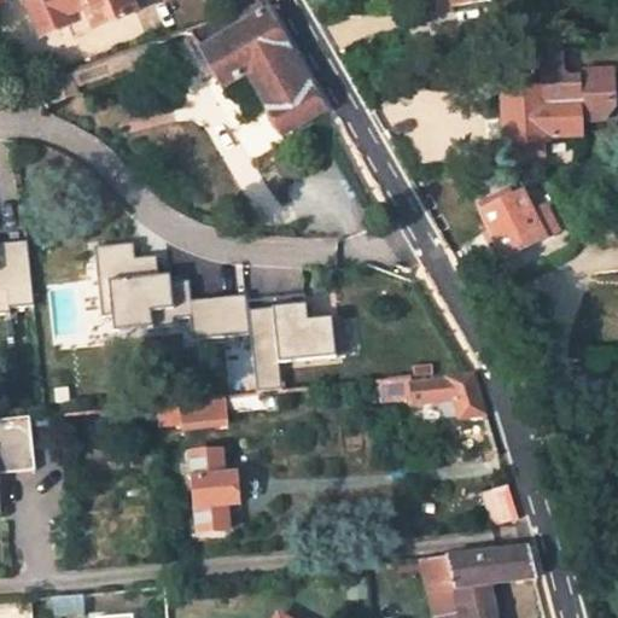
[(135,15),(129,0),(24,0),(41,39),(66,27),(73,40),(135,15)]
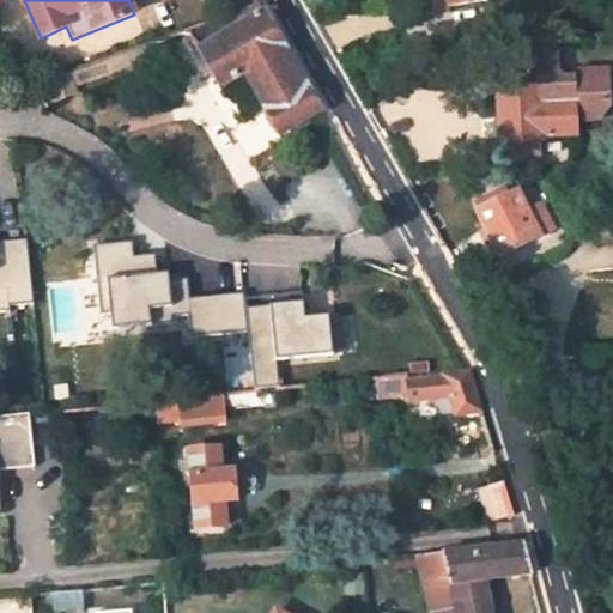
[(244,72),(280,134),(320,111),(259,5),(188,30),(220,85),(244,72)]
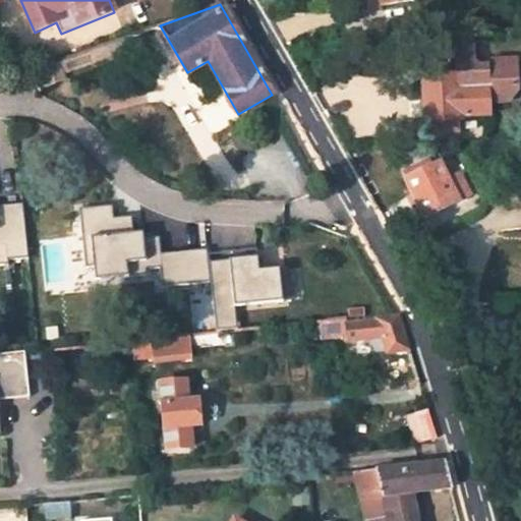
[(426,122),(461,120),(461,116),(488,114),(488,103),(509,102),(518,91),(517,61),(493,62),(487,68),(480,68),(474,63),(472,34),(452,36),(453,51),(458,55),(459,75),(424,77),(426,122)]
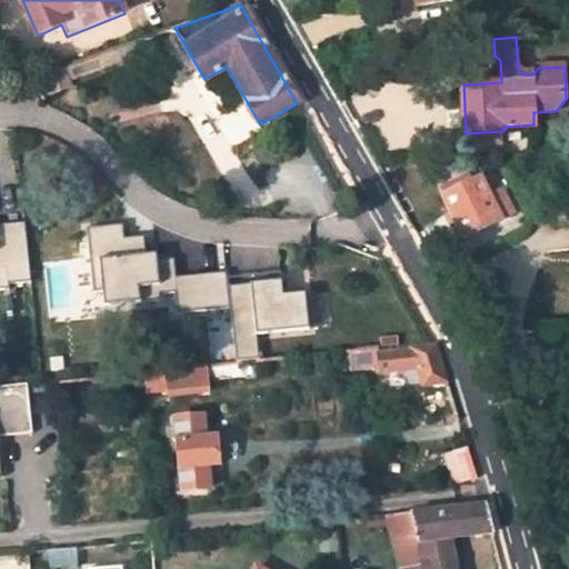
[(137,41),(61,69),(66,82),(142,55),(137,41)]
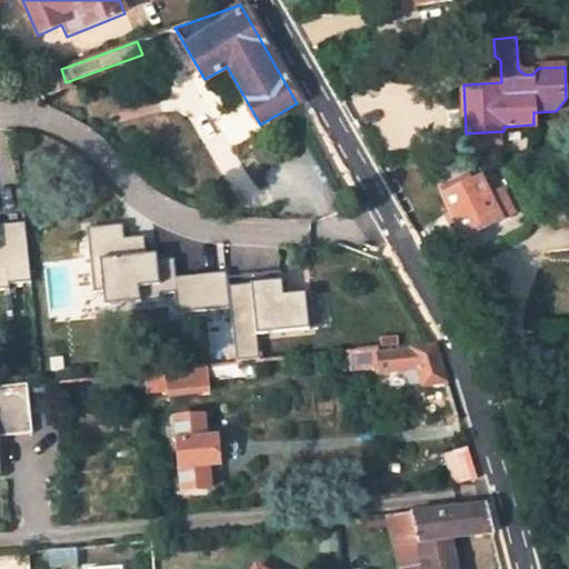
[(443,199),(462,238),(500,219),(481,180),(443,199)]
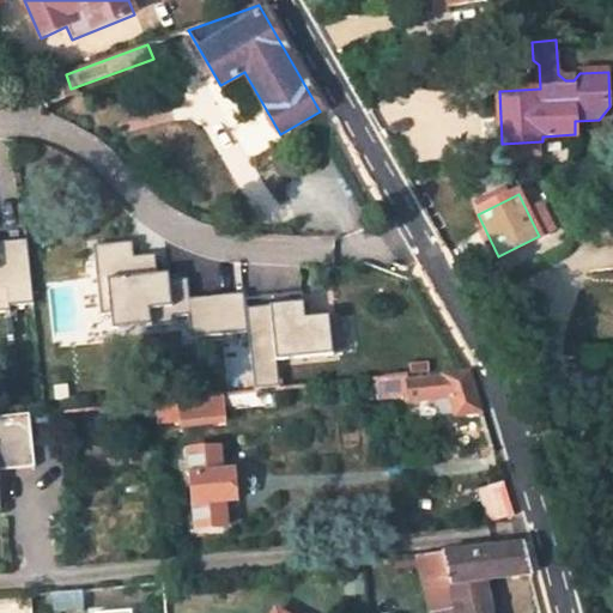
[(0,242),(0,253),(29,250),(28,240),(0,242)]
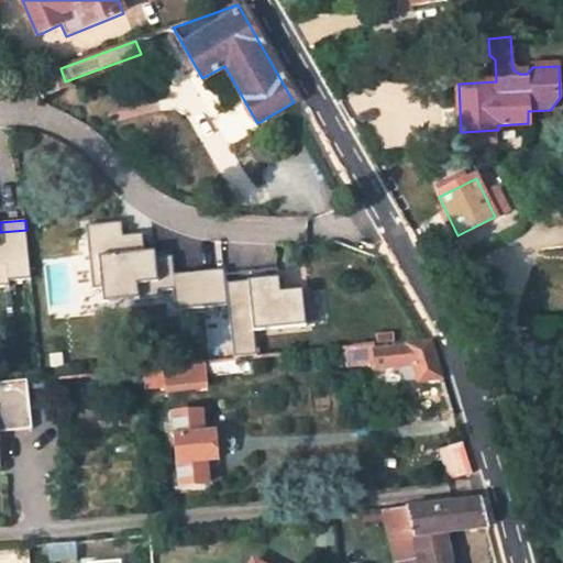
[(122,222),(86,225),(92,290),(101,289),(102,304),(159,298),(158,291),(173,290),(175,310),(228,305),(225,284),(223,271),(175,275),(174,265),(156,266),(155,258),(154,252),(145,253),(143,234),(124,236),(122,222)]
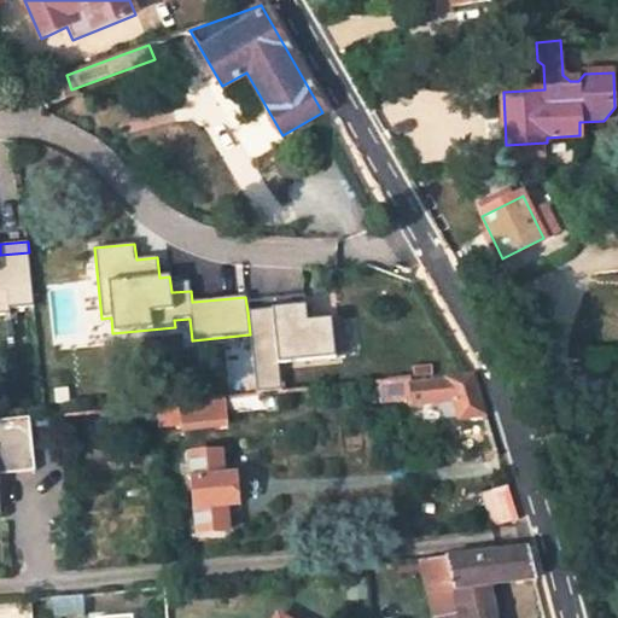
[(0,315),(11,314),(10,309),(35,308),(29,252),(0,255),(0,315)]
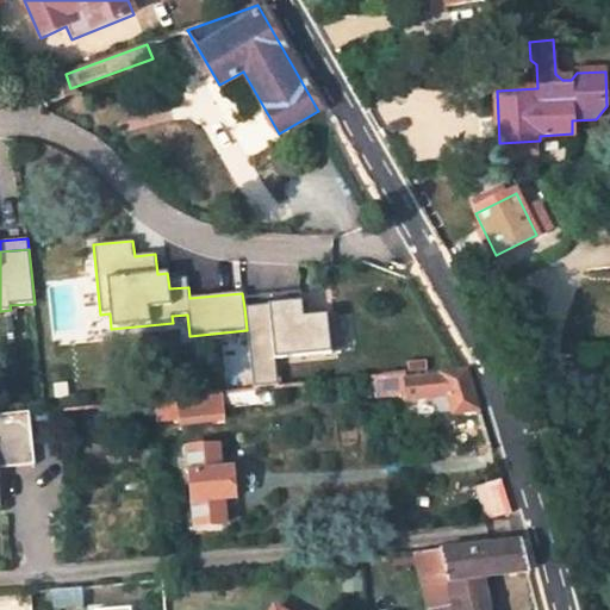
[(188,278),(168,280),(169,288),(188,287),(188,278)]
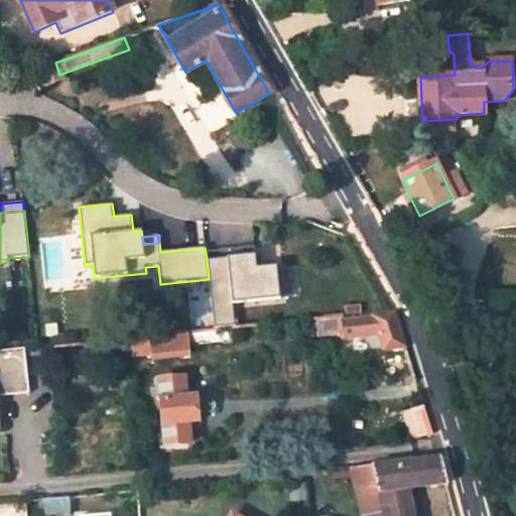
[(255,255),(207,260),(209,279),(214,330),(220,329),(235,328),(233,304),(280,298),(277,266),(257,268),(255,255)]
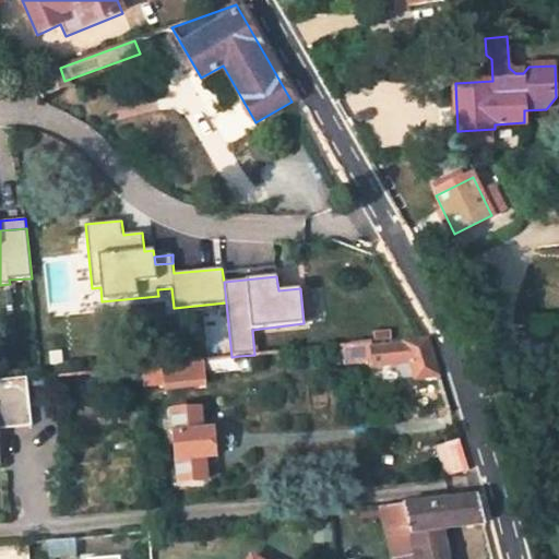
[(427,340),(372,345),(375,365),(411,361),(415,379),(439,373),(427,340)]
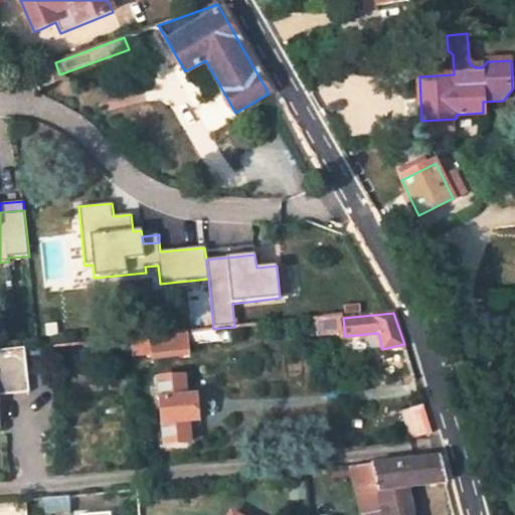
[(186,344),(220,340),(219,328),(213,329),(184,332),(186,344)]
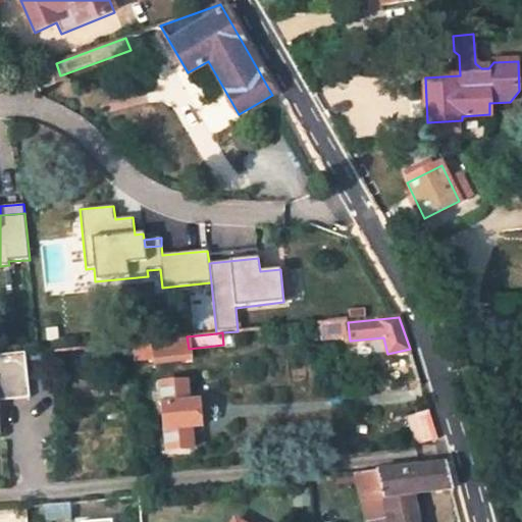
[(187,336),(154,340),(156,354),(157,363),(189,359),(189,349),(187,336)]
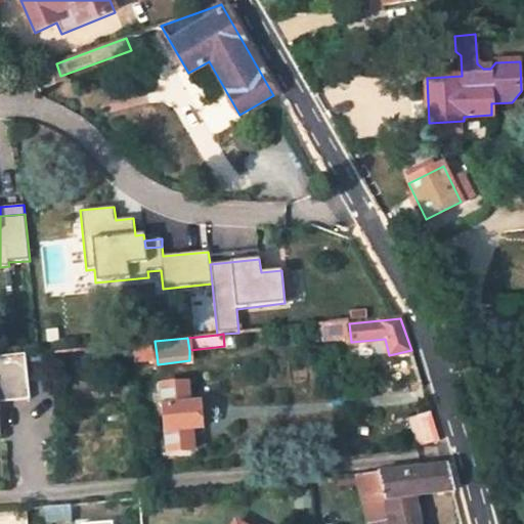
[(155,341),(133,344),(135,357),(157,355),(155,341)]
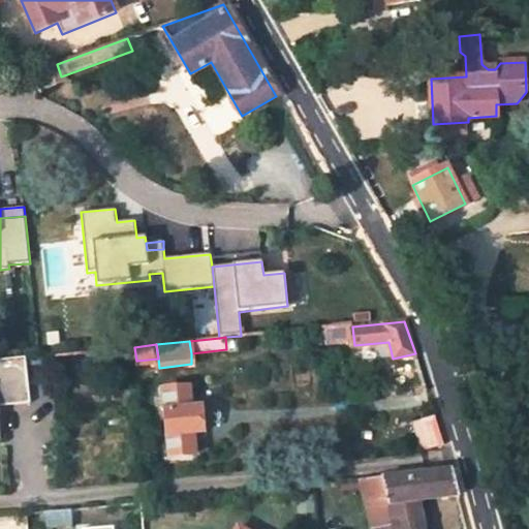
[(0,406),(28,403),(23,359),(0,361),(0,406)]
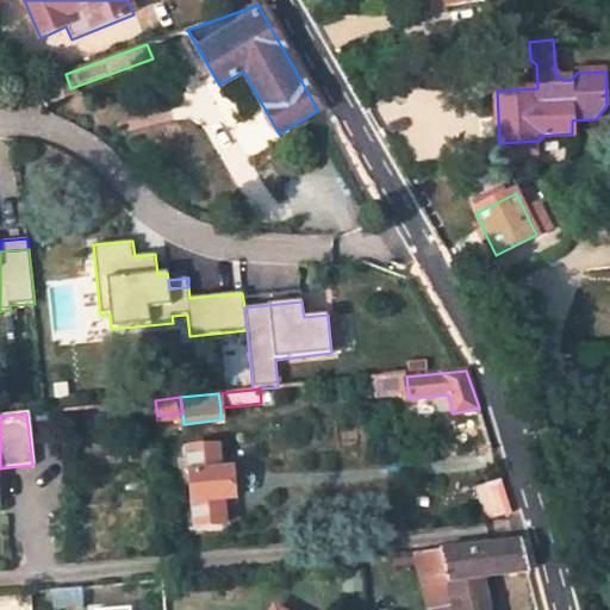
[(235,500),(232,471),(219,471),(217,448),(190,450),(195,528),(228,524),(226,500),(235,500)]
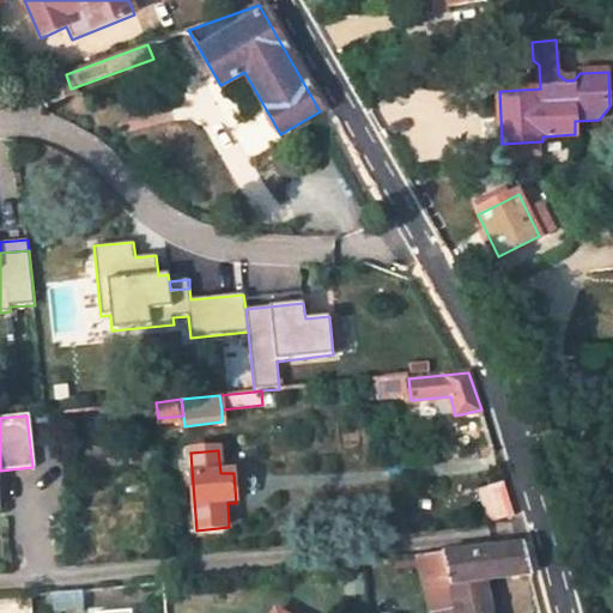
[(514,516),(505,486),(480,495),(490,523),(514,516)]
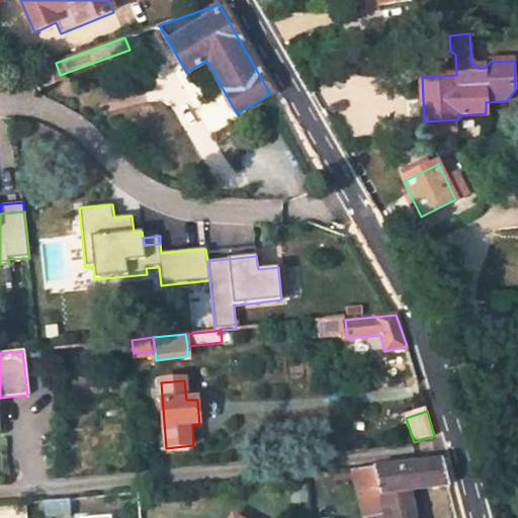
[(415,517),(410,490),(448,485),(442,460),(376,467),(382,495),(386,517),(415,517)]
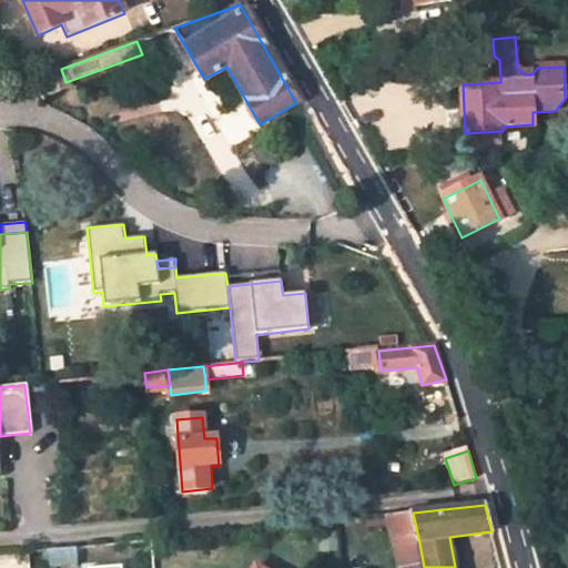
[(419,543),(413,513),(388,516),(395,547),(419,543)]
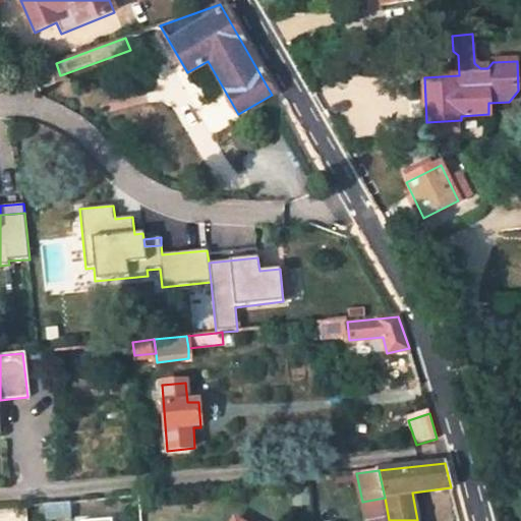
[(68,502),(43,505),(45,520),(70,518),(68,502)]
